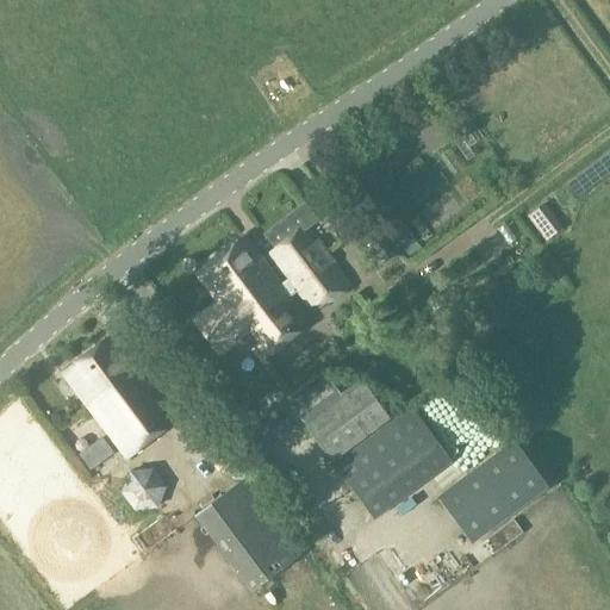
[(546,205),(528,218),(546,242),(564,229),(546,205)]
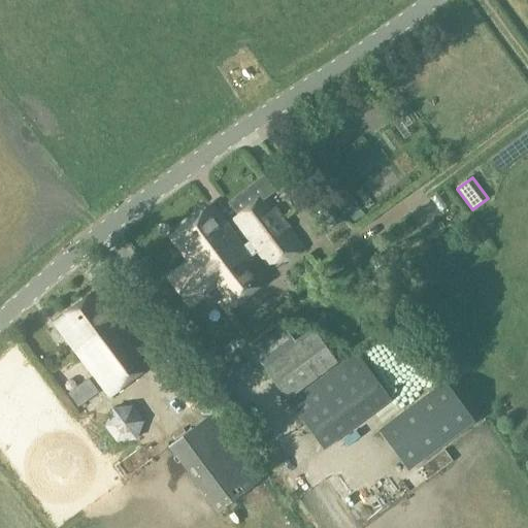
[(249,243),(243,248),(211,206),(170,237),(190,263),(170,278),(191,306),(211,291),(228,314),(269,283),(252,259),(258,255),(267,267),(290,263),(307,251),(266,196),(232,221),(249,243)]
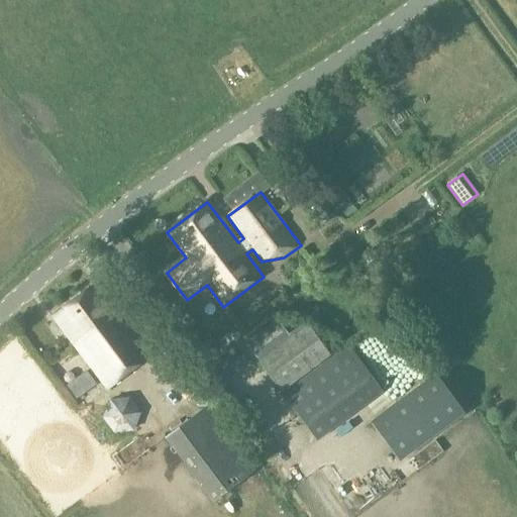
[(311,209),(322,224),(333,215),(322,201),(311,209)]
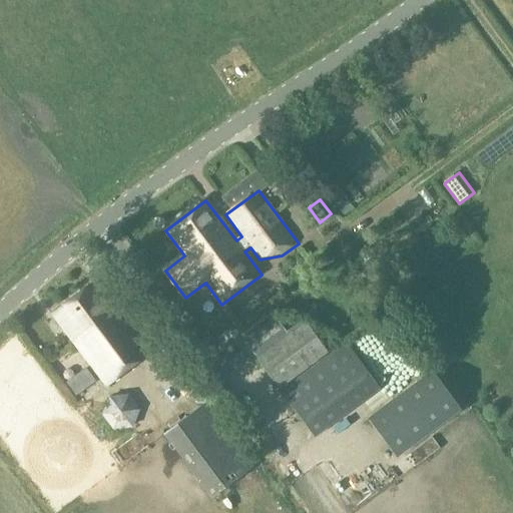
[(53,315),(107,386),(148,356),(94,284),(53,315)]
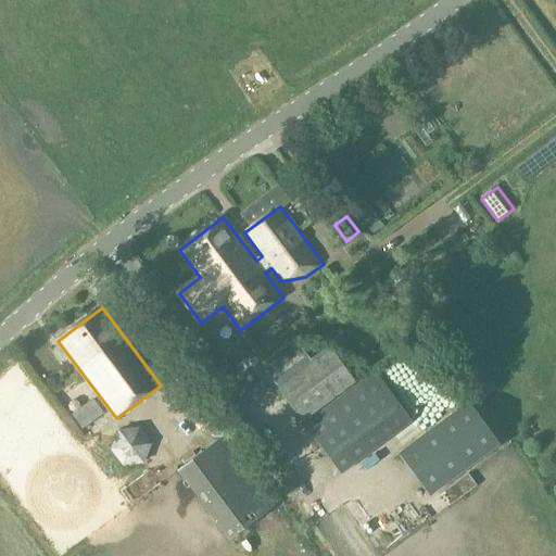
[(298,344),(264,368),(276,386),(303,422),(356,383),(329,346),(310,361),(298,344)]
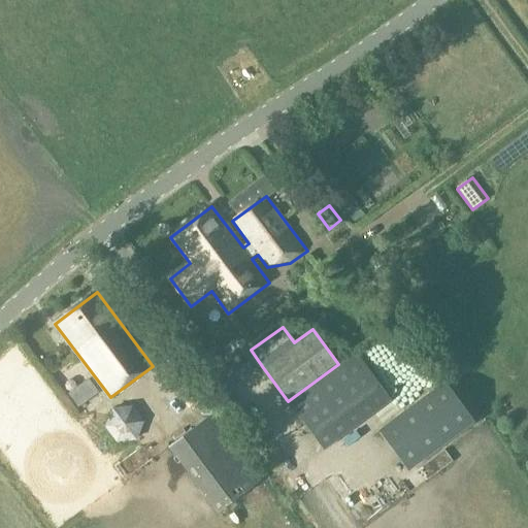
[(384,383),(402,373),(407,386),(414,383),(391,335),(366,347),(384,383)]
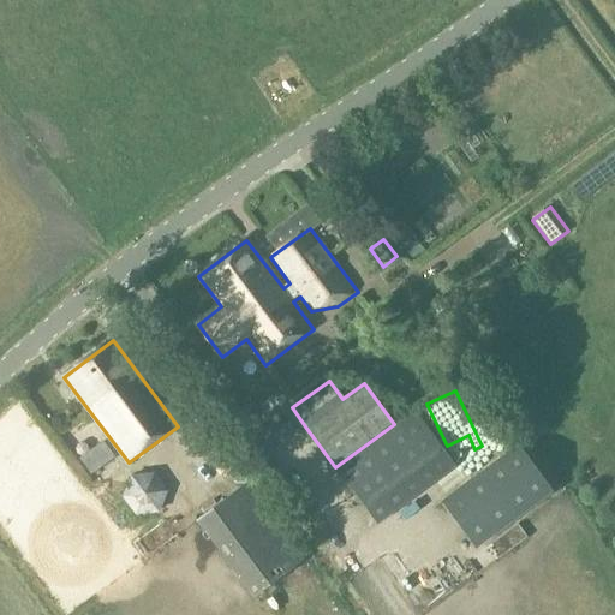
[(377,526),(457,467),(415,412),(336,470),(377,526)]
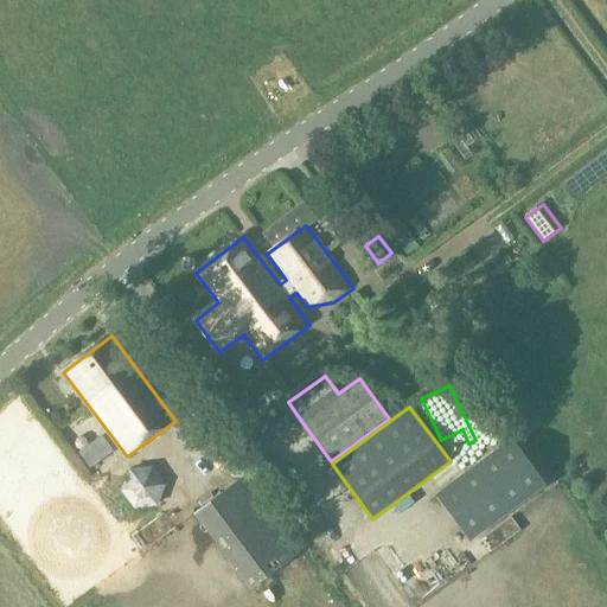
[(511,439),(434,496),(470,543),(477,537),(489,554),(521,531),(508,515),(545,487),(511,439)]
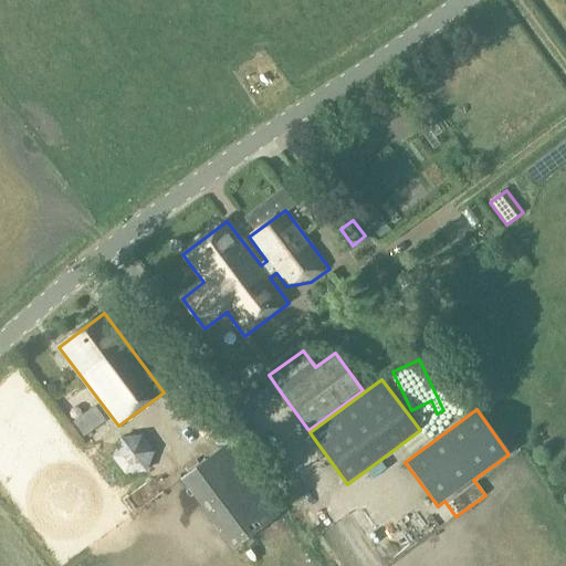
[(142,436),(121,439),(113,459),(126,475),(147,473),(155,452),(142,436)]
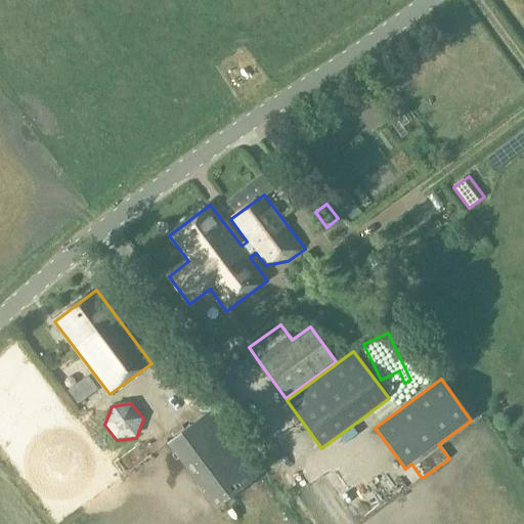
[(168,445),(216,511),(259,478),(211,413),(168,445)]
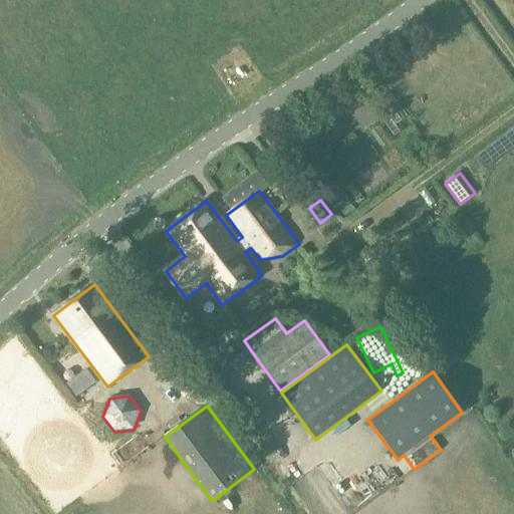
[(118,466),(140,446),(132,438),(111,458),(118,466)]
